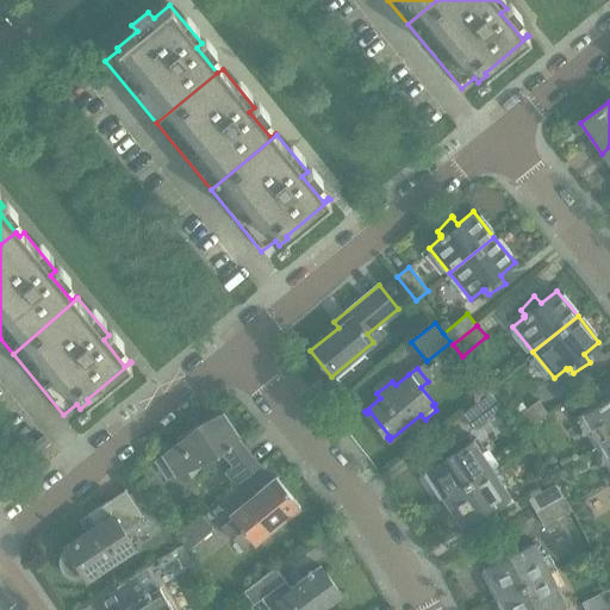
[(472,429),(499,408),(489,393),(461,415),(472,429)]
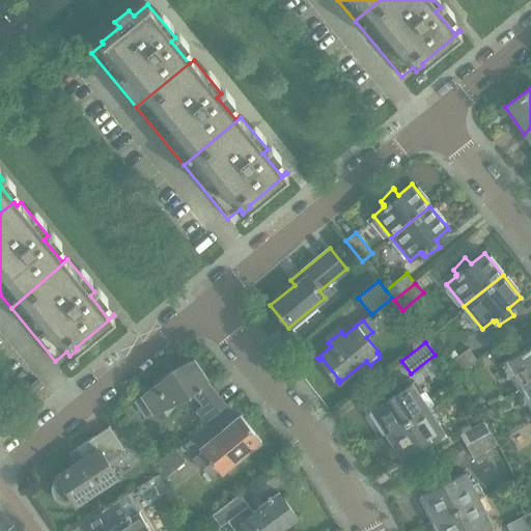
[(530,381),(530,344),(502,362),(505,366),(509,364),(523,386),(530,381)]
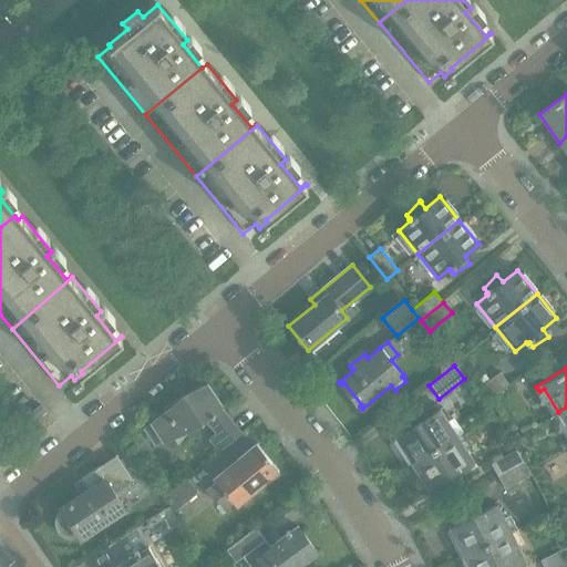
[(484,401),(508,384),(501,373),(490,381),(485,374),(476,381),(481,387),(476,389),(484,401)]
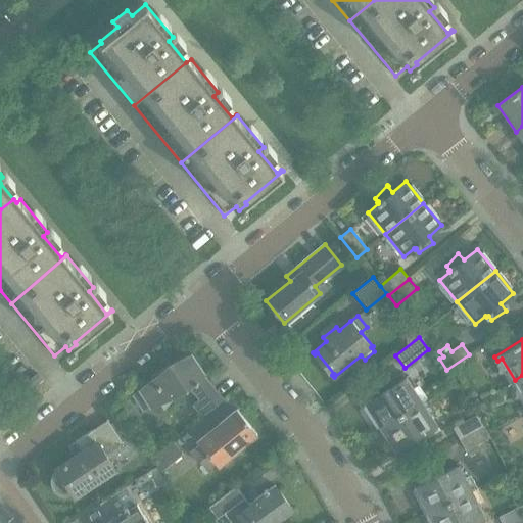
[(223,399),(202,375),(204,374),(190,353),(170,364),(139,389),(140,389),(133,394),(144,411),(151,407),(151,408),(168,399),(170,401),(177,393),(186,388),(188,387),(199,400),(193,406),(202,417),(223,399)]
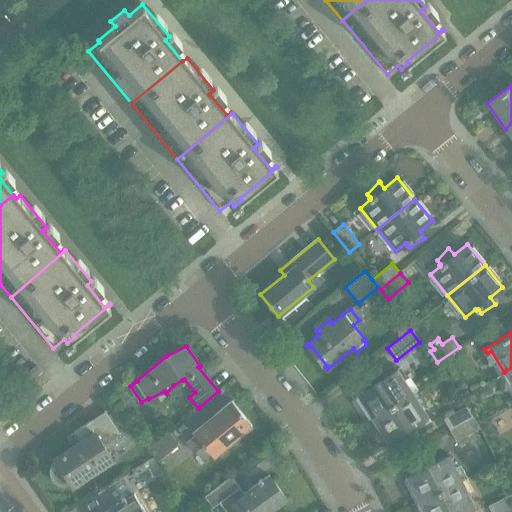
[(412,393),(405,380),(394,365),(365,384),(368,388),(357,395),(358,397),(360,396),(373,416),(371,418),(372,419),(412,393)]
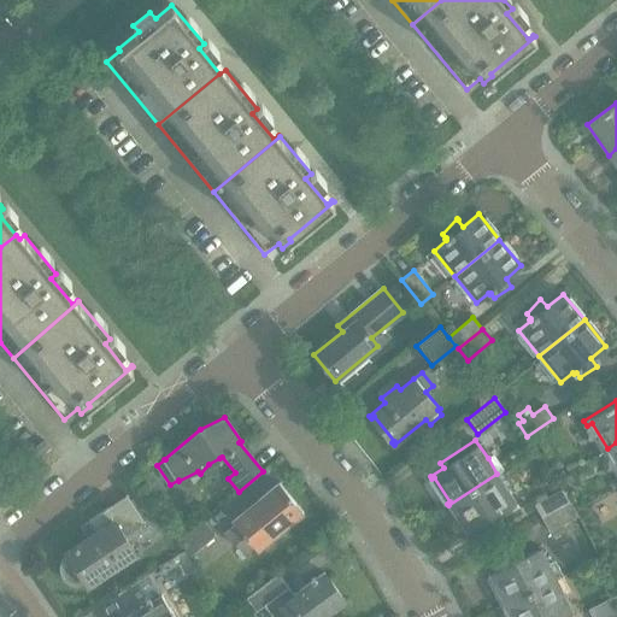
[(37,459),(50,448),(43,441),(30,451),(37,459)]
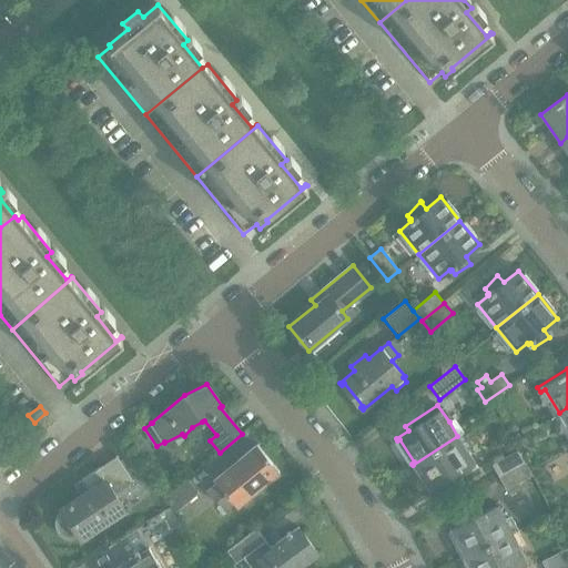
[(567,407),(559,413),(554,416),(557,421),(561,418),(567,427),(567,407)]
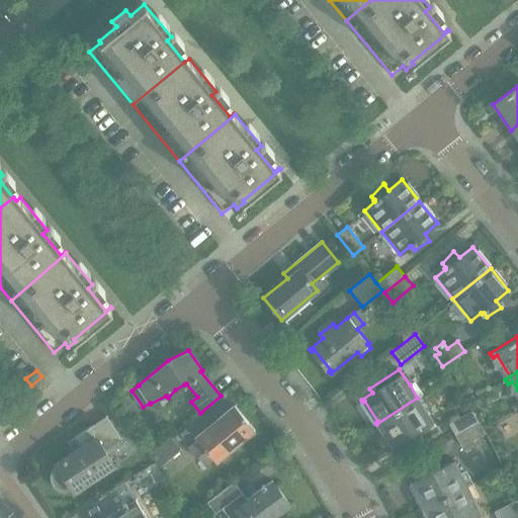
[(435,426),(432,421),(433,421),(417,398),(376,424),(377,425),(379,424),(393,444),(391,445),(392,447),(403,440),(406,444),(424,433),(435,426)]
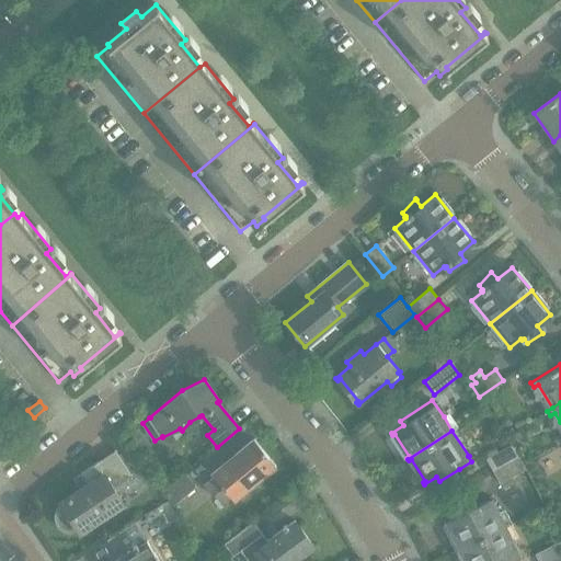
[(233,501),(276,467),(253,439),(236,454),(230,448),(217,459),(218,461),(222,466),(212,474),(214,478),(204,487),(212,496),(222,488),(233,501)]
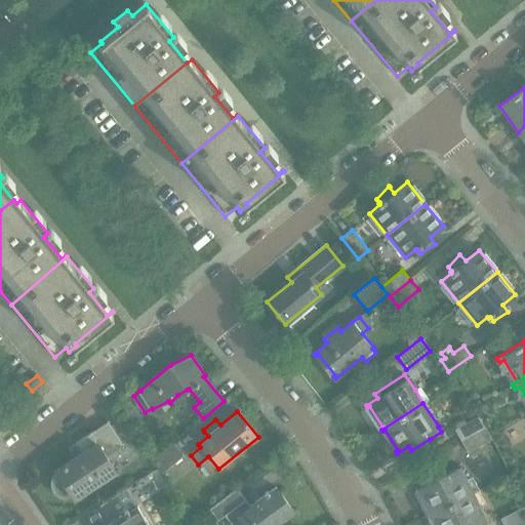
[(483,432),(475,418),(455,430),(461,442),(483,432)]
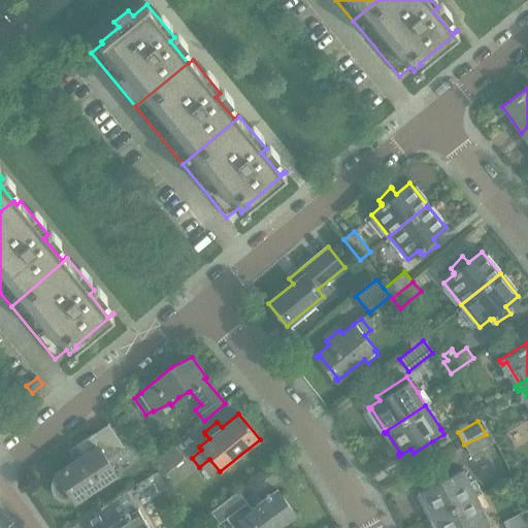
[(116,474),(106,460),(125,449),(108,424),(76,446),(83,456),(57,473),(57,475),(55,477),(53,482),(51,486),(52,491),(54,495),(55,497),(59,500),(64,502),(69,501),(73,500),(74,501),(116,474)]
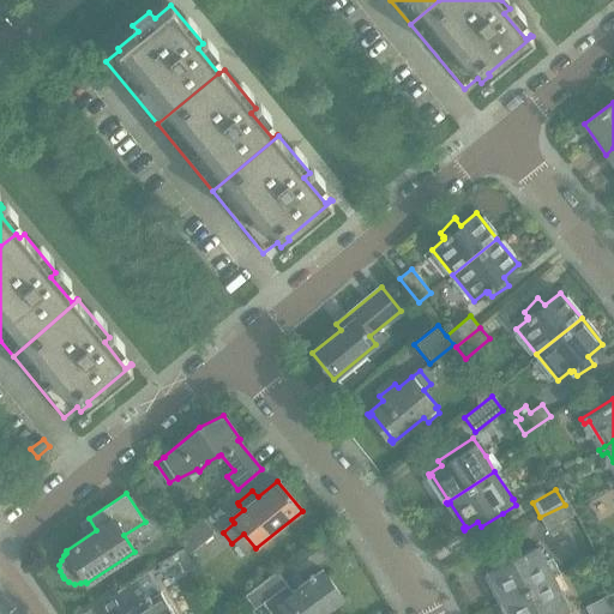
[(547,529),(571,516),(565,505),(540,517),(547,529)]
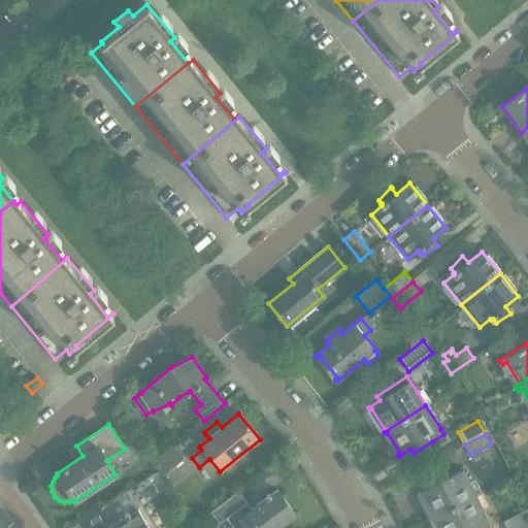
[(164,475),(185,458),(175,447),(156,464),(160,470),(164,475)]
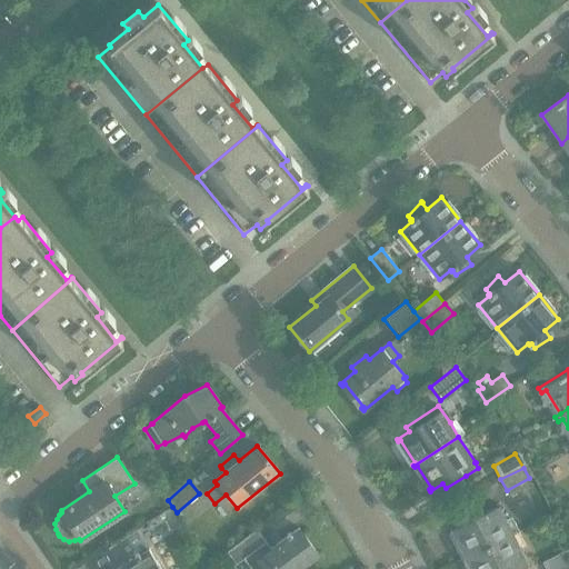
[(513,535),(499,506),(486,512),(483,508),(477,511),(462,519),(465,523),(451,530),(452,532),(455,531),(467,556),(465,557),(466,558),(513,535)]
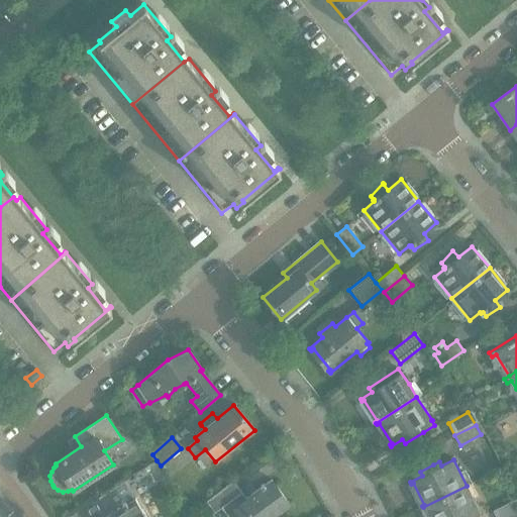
[(272,516),(289,505),(272,480),(265,485),(264,484),(261,487),(262,488),(246,499),(233,482),(206,501),(217,516),(272,516)]
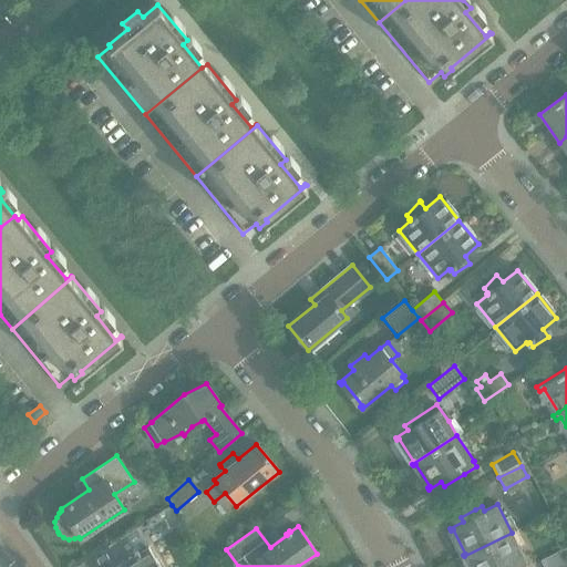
[(160,566),(136,528),(107,546),(120,565),(115,566),(160,566)]
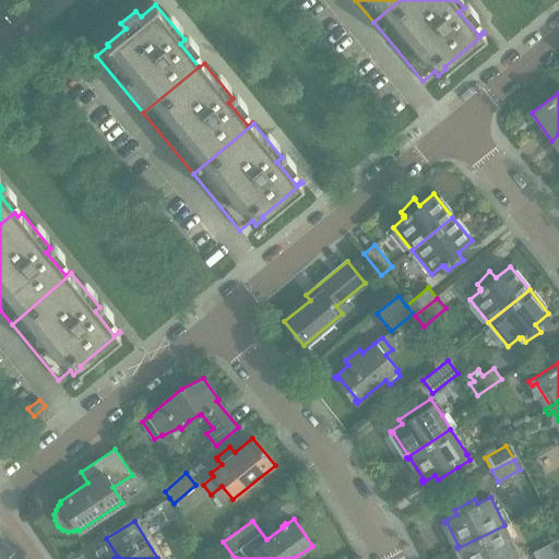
[(518,551),(504,525),(458,548),(458,549),(460,548),(465,558),(504,558),(518,551)]
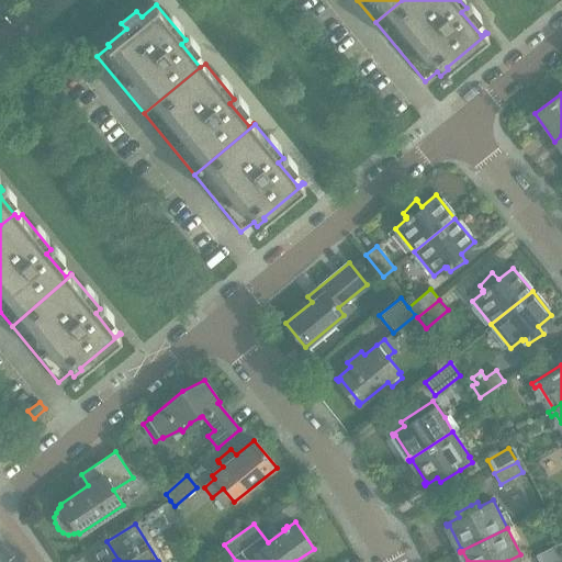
[(554,561),(561,559),(561,542),(537,555),(539,561),(554,561)]
